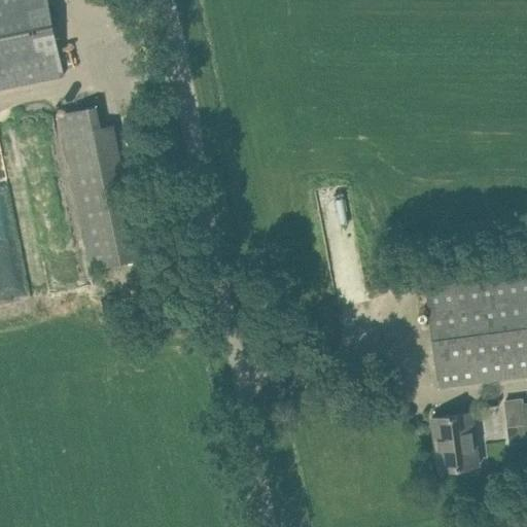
[(48,0),(0,0),(0,88),(64,75),(48,0)]
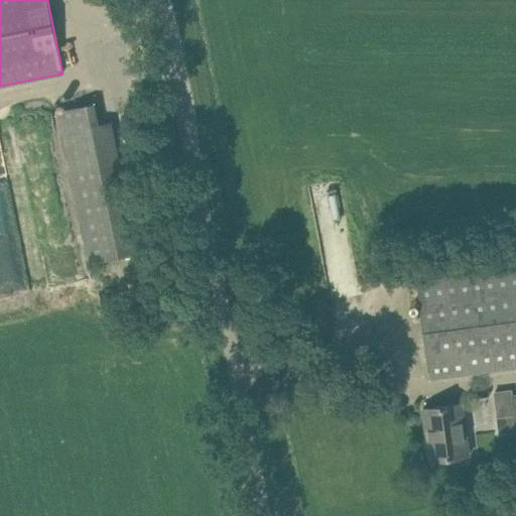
[(93,104),(57,111),(90,263),(134,254),(133,253),(125,255),(93,104)]
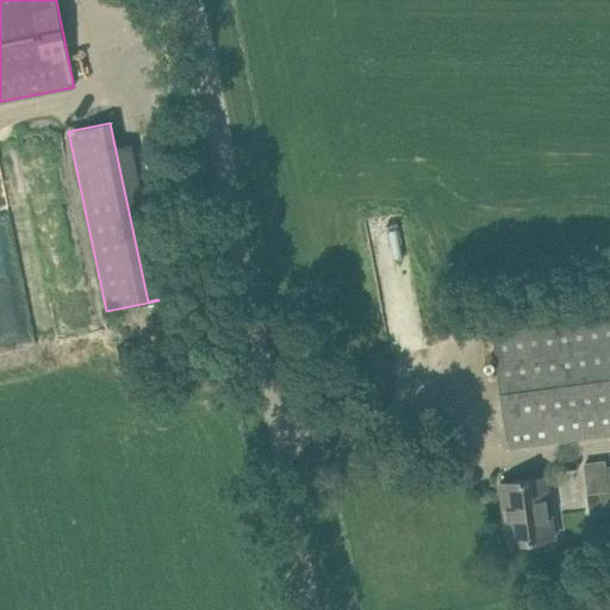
[(609,317),(516,330),(492,334),(508,448),(609,434),(609,317)]
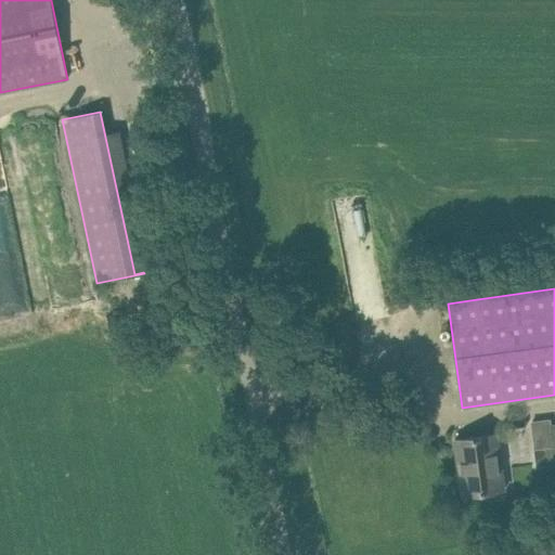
[(554,422),(551,423),(552,426),(530,429),(533,448),(554,446),(554,453),(554,422)]
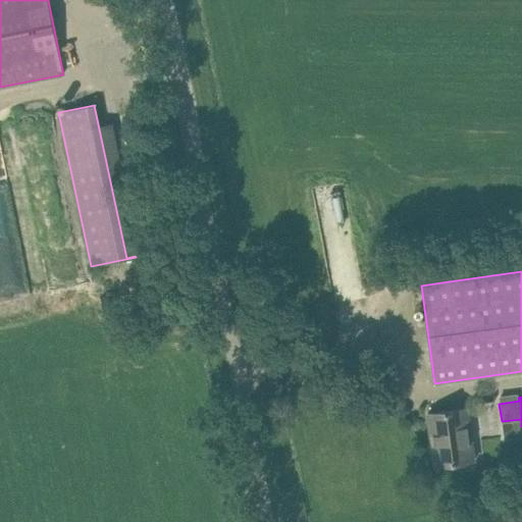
[(474,461),(467,408),(427,414),(435,466),(474,461)]
